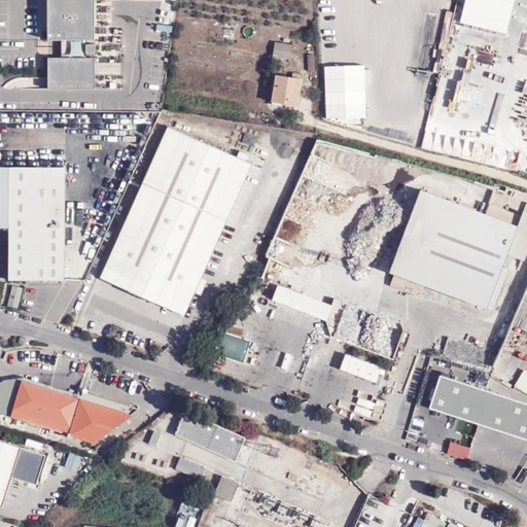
[(95,0),(48,0),(49,39),(61,39),(62,58),(48,58),(49,89),(95,89),(95,64),(88,64),(86,59),(96,59),(96,44),(86,44),(88,40),(95,40),(95,0)]
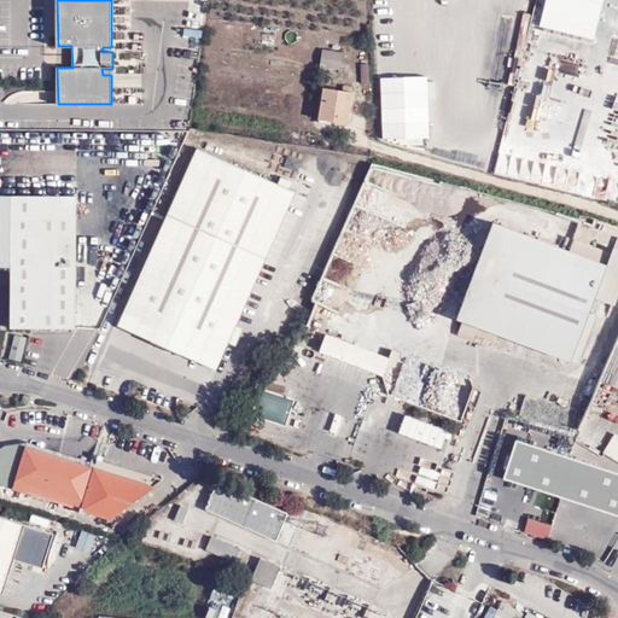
[(571,64),(582,22),(536,11),(526,53),(571,64)]
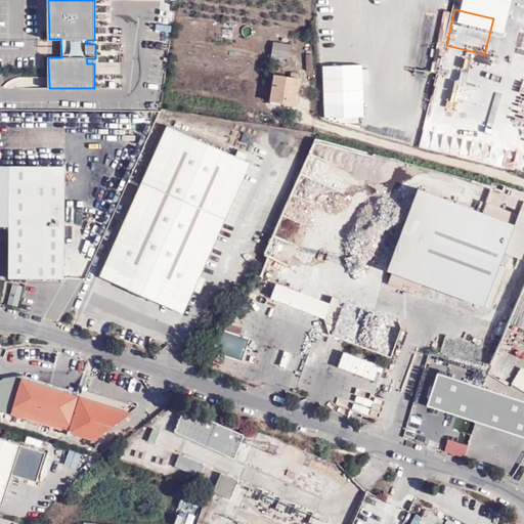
[(270,57),(290,59),(292,45),(273,42),(270,57)]
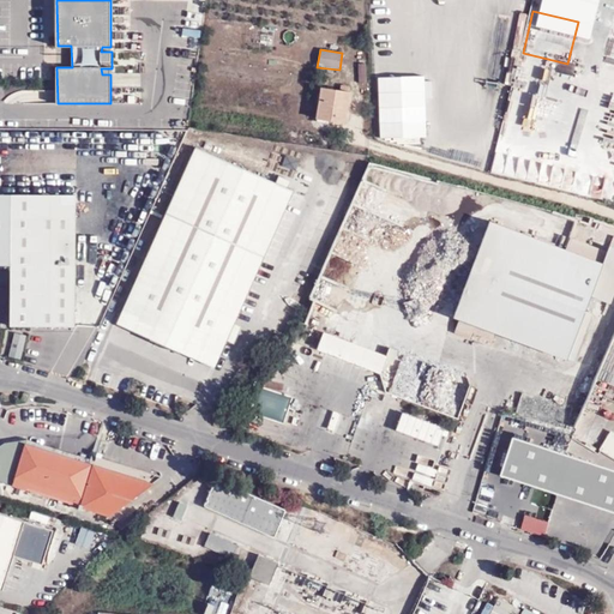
[(377,74),(377,139),(425,138),(423,74),(377,74)]
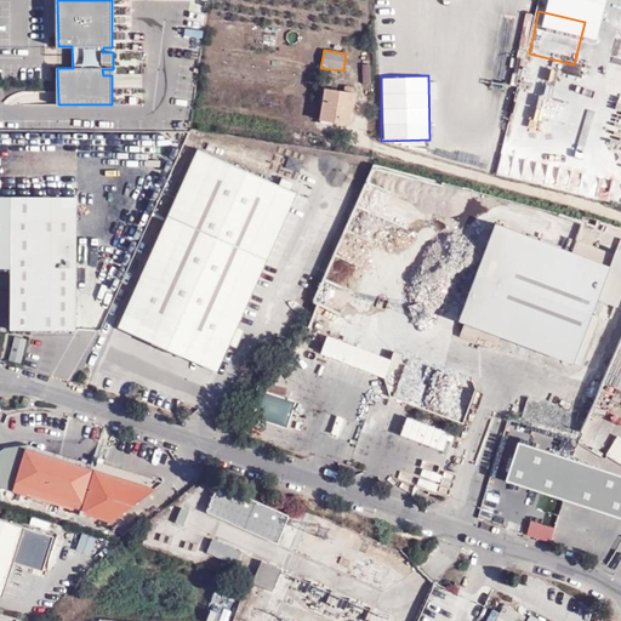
[(325,89),(320,120),(349,125),(355,93),(353,93),(354,87),(345,86),(345,91),(325,89)]
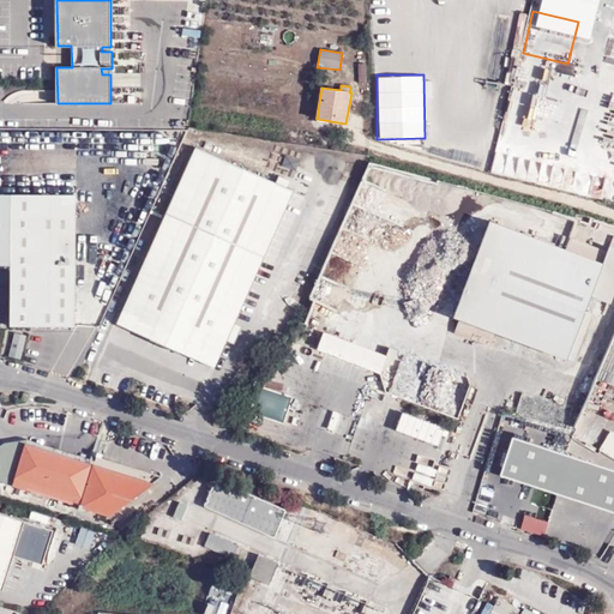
[(314,136),(300,131),(298,138),(312,143),(314,136)]
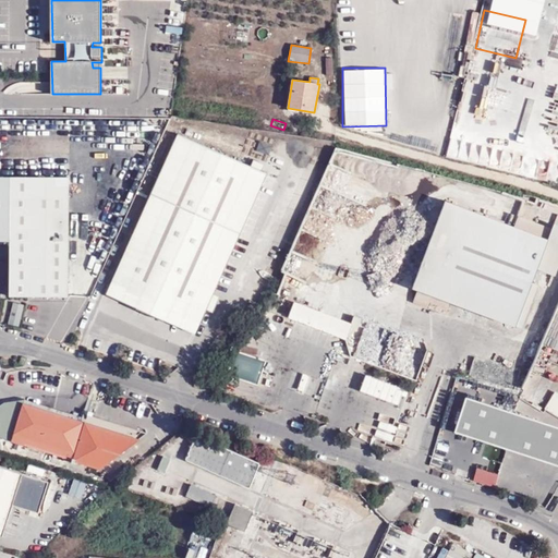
[(196,335),(267,174),(178,134),(106,294),(196,335)]
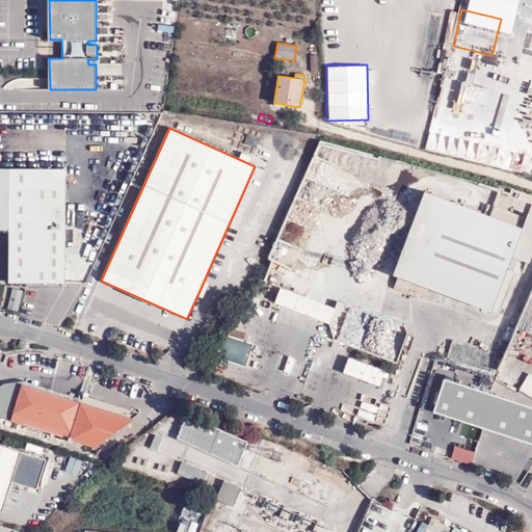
[(65,244),(67,169),(0,168),(0,230),(9,230),(9,282),(28,283),(65,283),(65,244)]
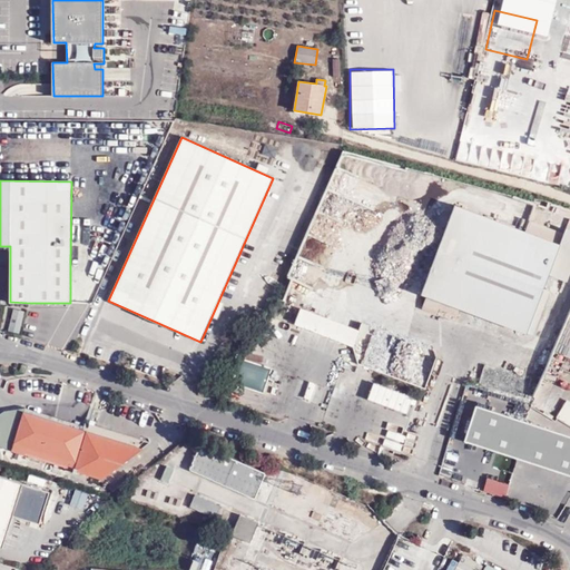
[(455,206),(421,296),(526,335),(548,277),(567,285),(569,275),(569,232),(564,231),(559,245),(455,206)]
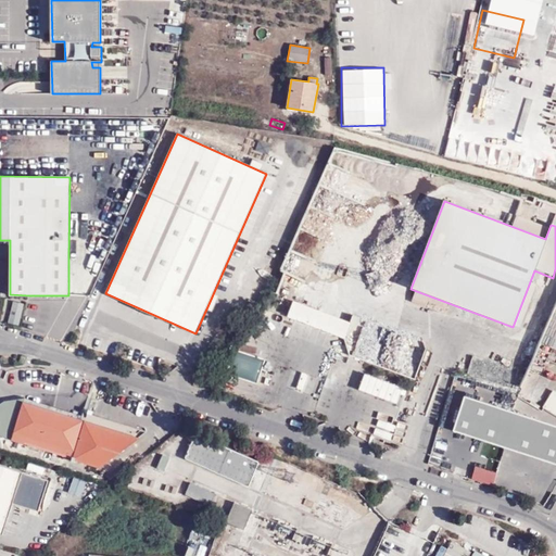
[(213,310),(219,294),(214,292),(209,307),(213,310)]
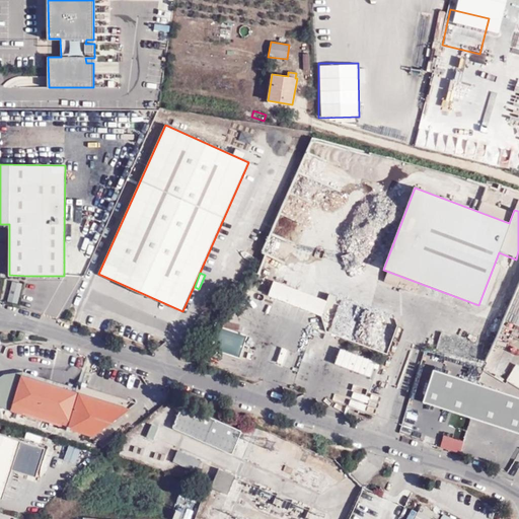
[(5,279),(2,301),(19,303),(22,281),(5,279)]
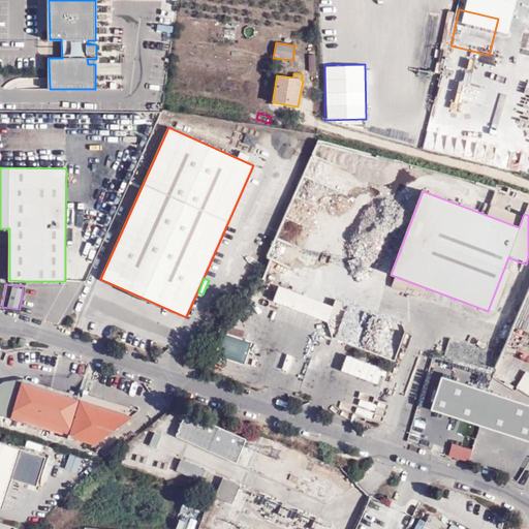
[(333,306),(279,287),(274,302),(328,321),(333,306)]
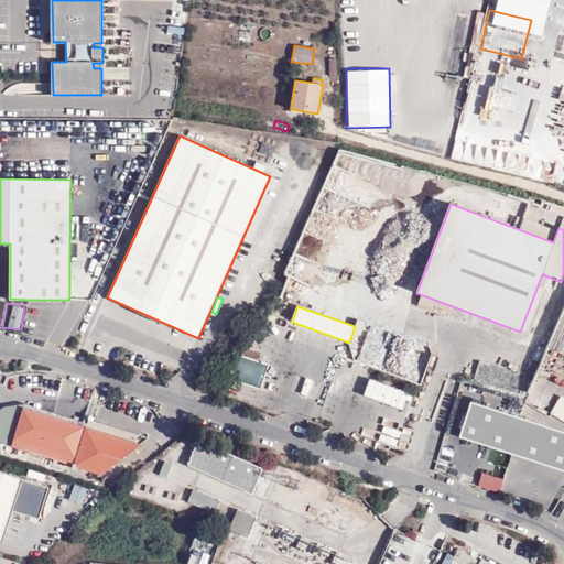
[(410,393),(369,380),(364,399),(403,412),(410,393)]
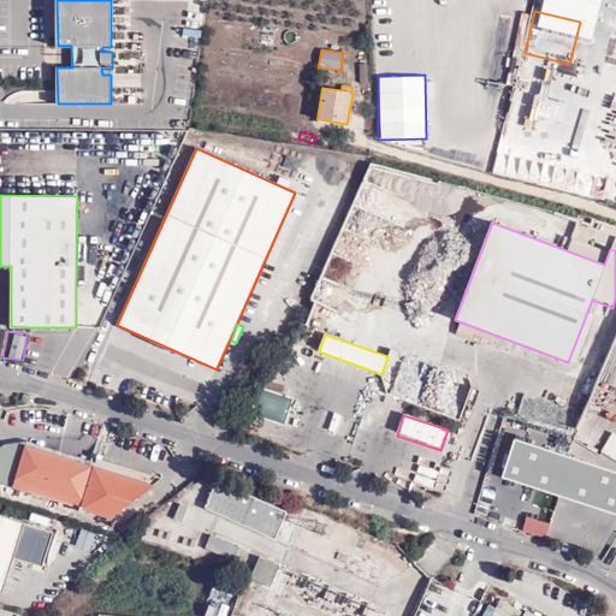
[(615,433),(614,432),(602,451),(615,458),(615,433)]
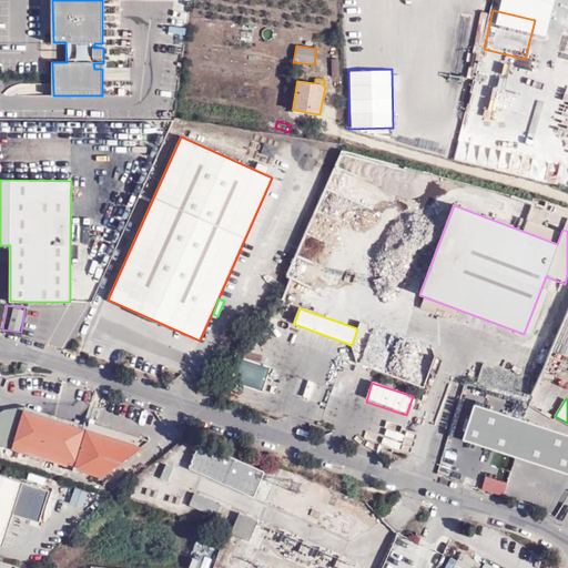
[(567,436),(475,406),(463,442),(514,458),(567,476),(567,436)]
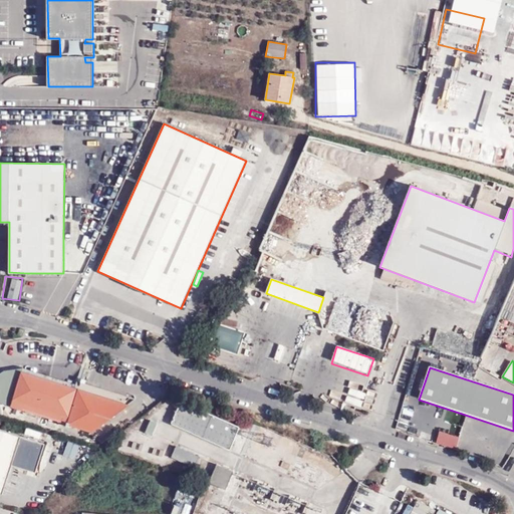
[(80,381),(78,390),(22,371),(23,368),(4,370),(0,373),(0,403),(92,433),(135,399),(80,381)]
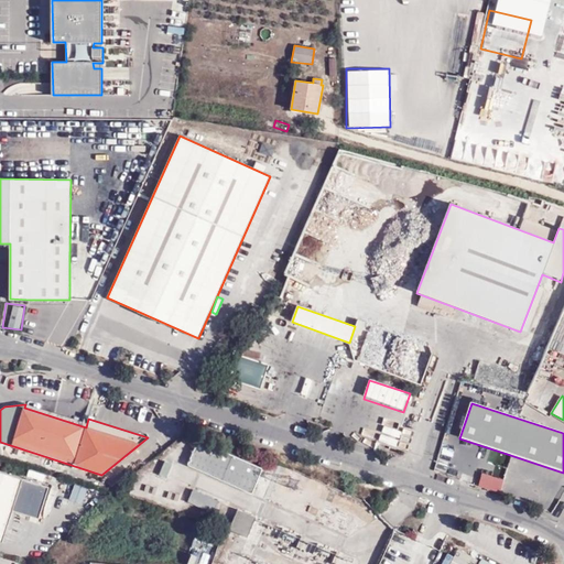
[(351,434),(354,443),(365,441),(362,432),(351,434)]
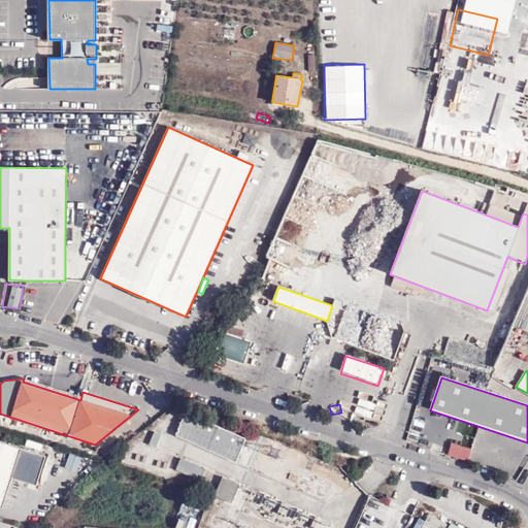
[(242,439),(183,414),(171,437),(233,462),(242,439)]
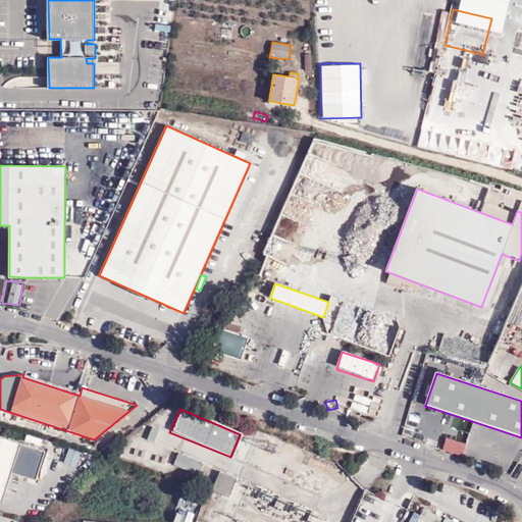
[(150,442),(156,430),(149,427),(143,439),(150,442)]
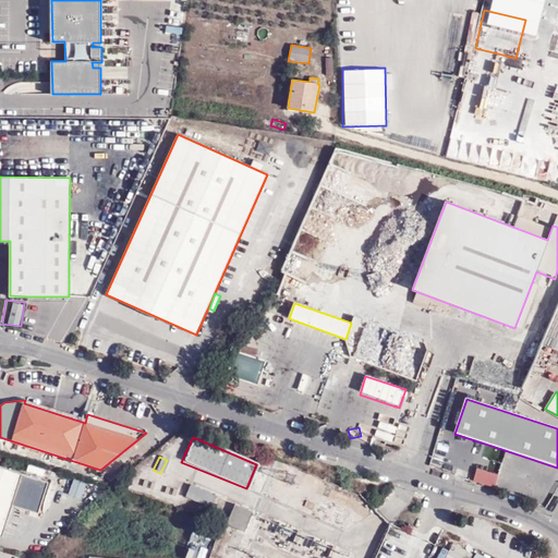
[(12,508),(22,475),(0,468),(0,535),(2,536),(12,508)]
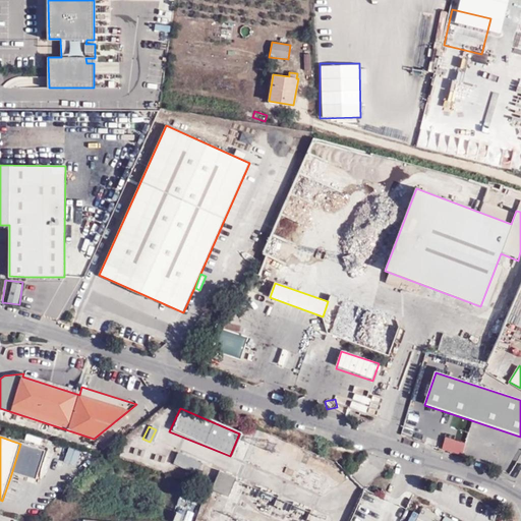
[(45,451),(20,444),(11,474),(36,481),(45,451)]
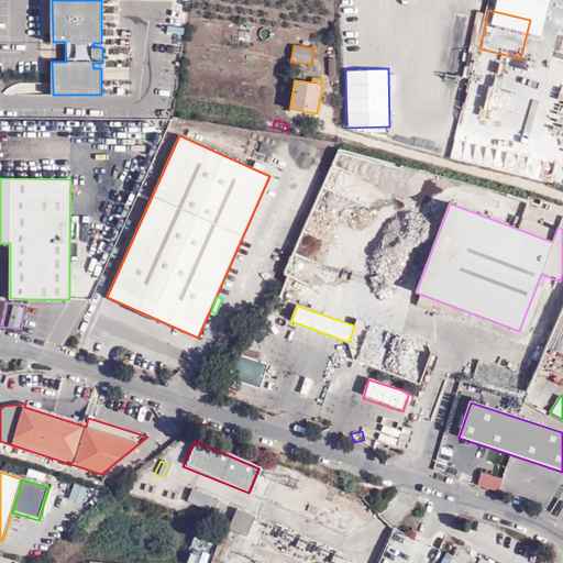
[(213,499),(188,488),(183,501),(208,511),(213,499)]
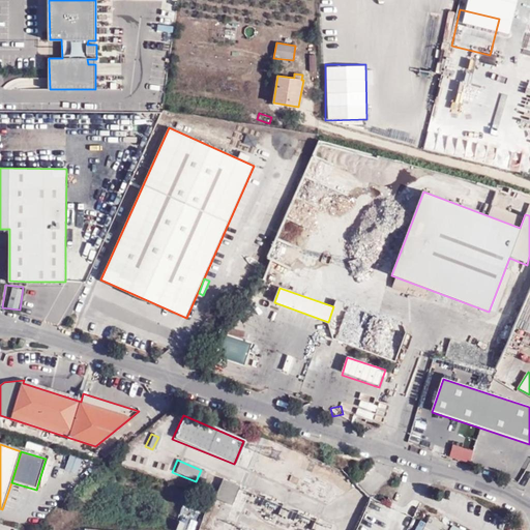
[(241,484),(224,477),(216,495),(234,502),(241,484)]
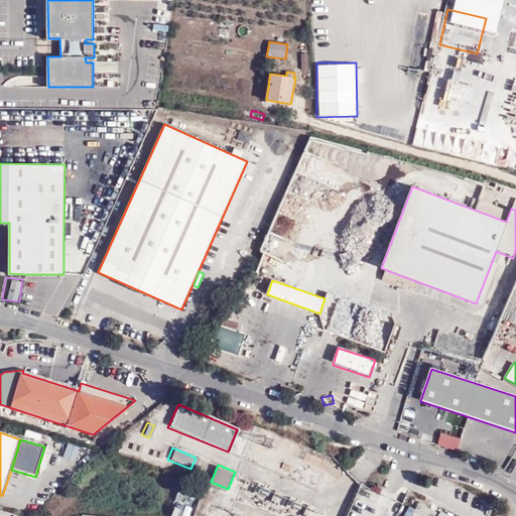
[(417,500),(413,508),(406,505),(400,515),(432,515),(436,510),(417,500)]
